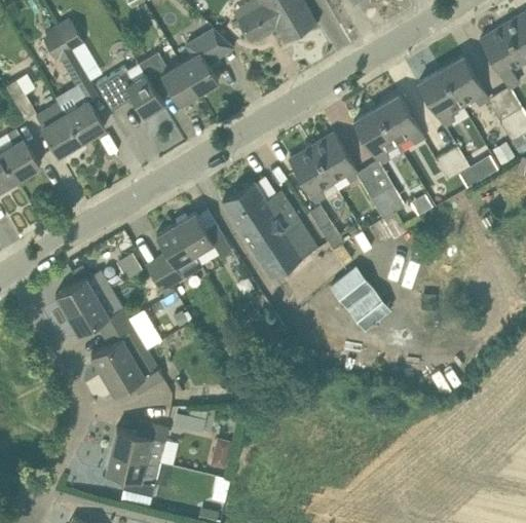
[(126,0),(133,9),(145,3),(143,0),(126,0)]
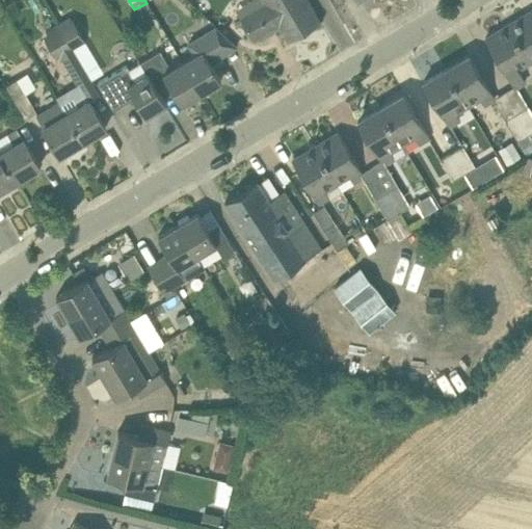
[(263,0),(266,5),(241,20),(254,42),(278,26),(288,43),(320,23),(307,0),(263,0)]
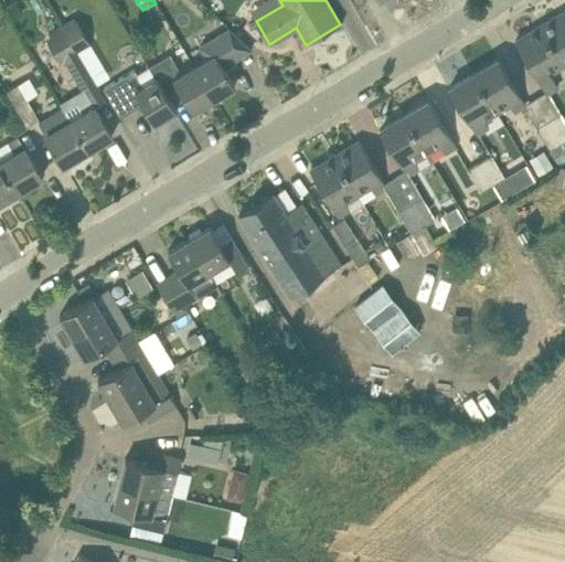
[(564,13),(564,14),(541,29),(564,70),(564,69),(564,13)]
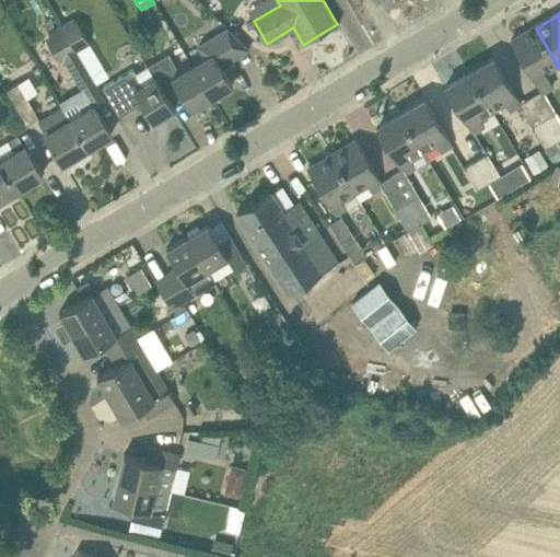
[(61,26),(69,39),(78,53),(90,46),(74,19),(61,26)]
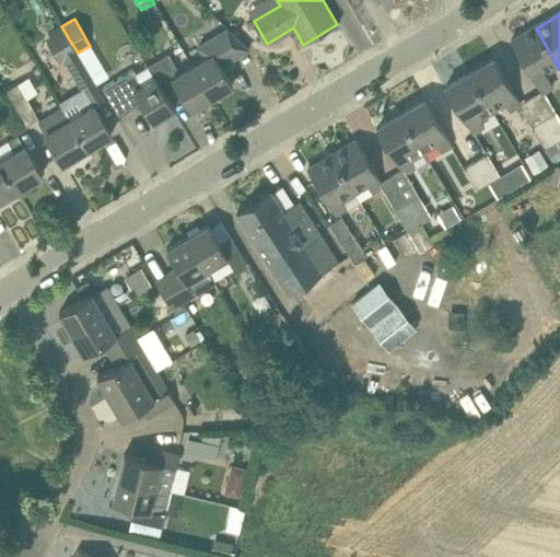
[(96,85),(77,54),(78,53),(69,39),(61,26),(48,34),(50,38),(45,41),(59,64),(65,60),(83,93),(96,85)]
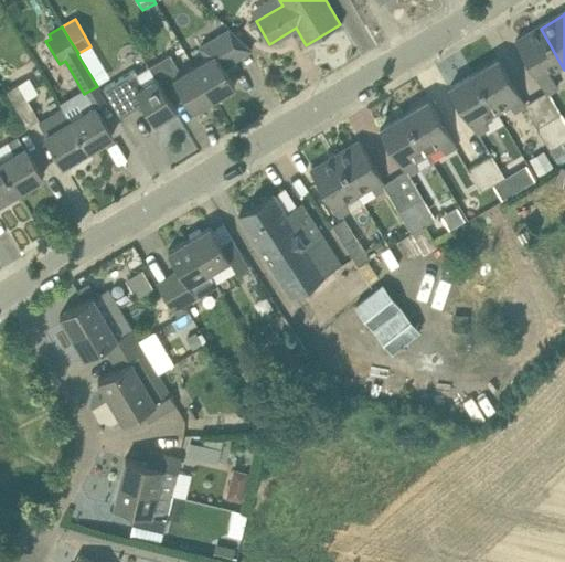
[(515,43),(521,52),(543,89),(554,82),(552,77),(564,70),(541,29),(515,43)]
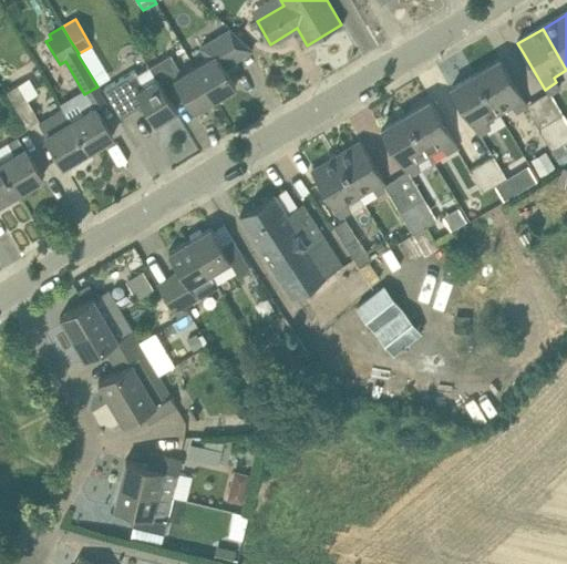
[(208,60),(195,68),(215,101),(236,89),(224,69),(237,61),(223,36),(200,49),(208,60)]
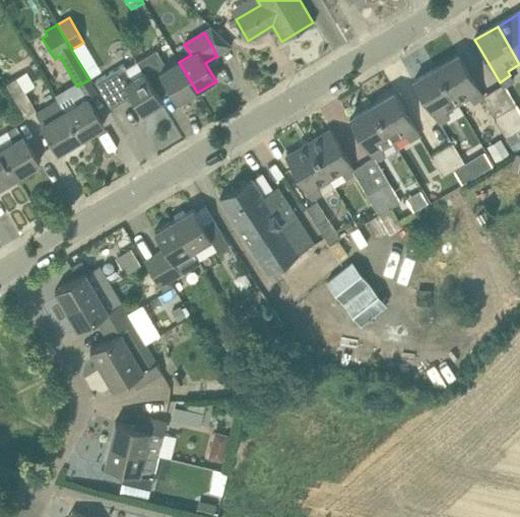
[(156,52),(137,63),(143,73),(144,73),(163,104),(156,92),(167,86),(178,104),(197,92),(179,62),(168,69),(156,52)]
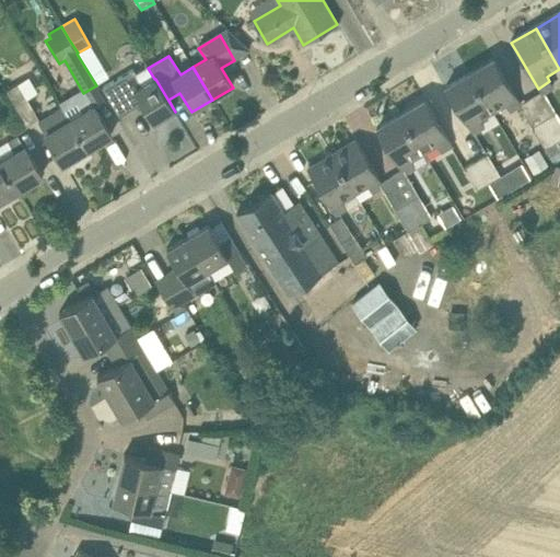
[(497,119),(521,105),(494,60),(469,74),(494,115),(497,119)]
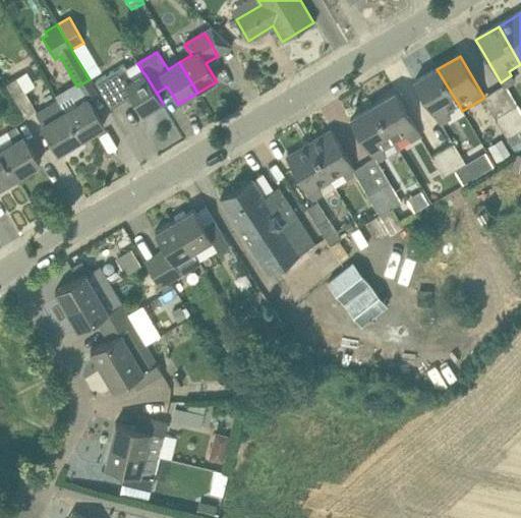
[(124,66),(96,83),(112,110),(132,98),(142,115),(163,104),(145,73),(143,73),(137,63),(126,70),(124,66)]
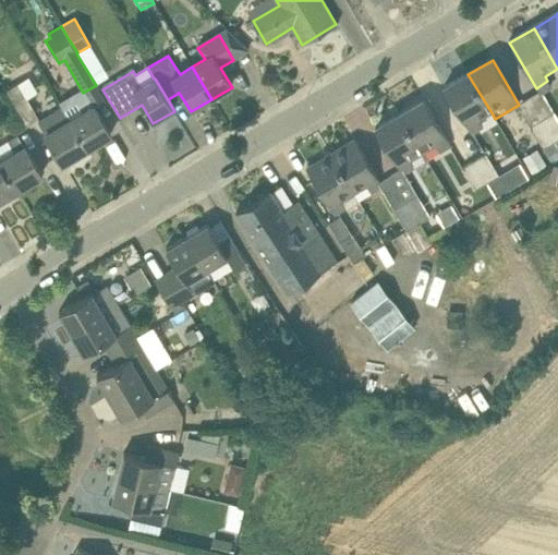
[(482,128),(480,123),(493,115),(468,74),(444,88),(471,134),(482,128)]
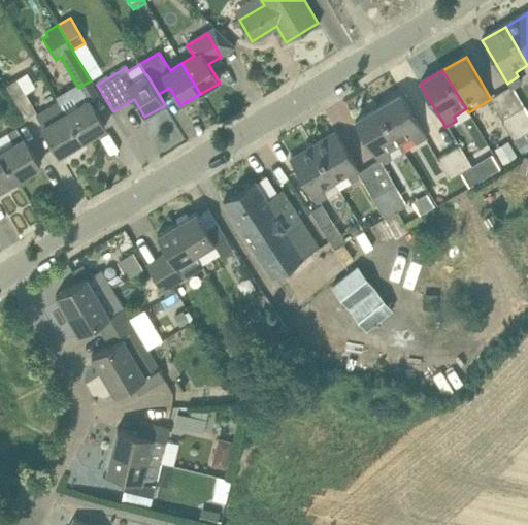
[(17,80),(7,87),(5,88),(25,120),(36,112),(17,80)]
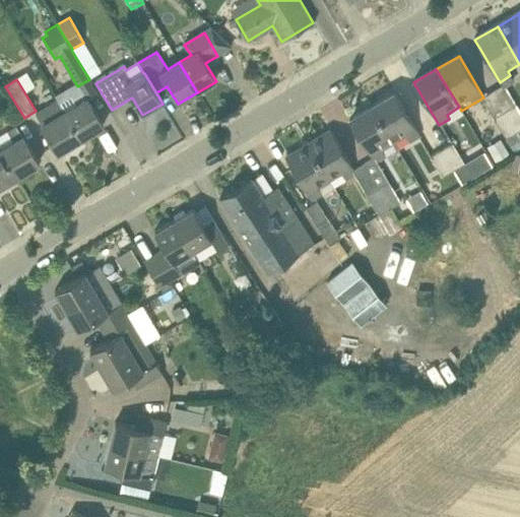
[(24,118),(5,86),(0,88),(0,102),(13,124),(24,118)]
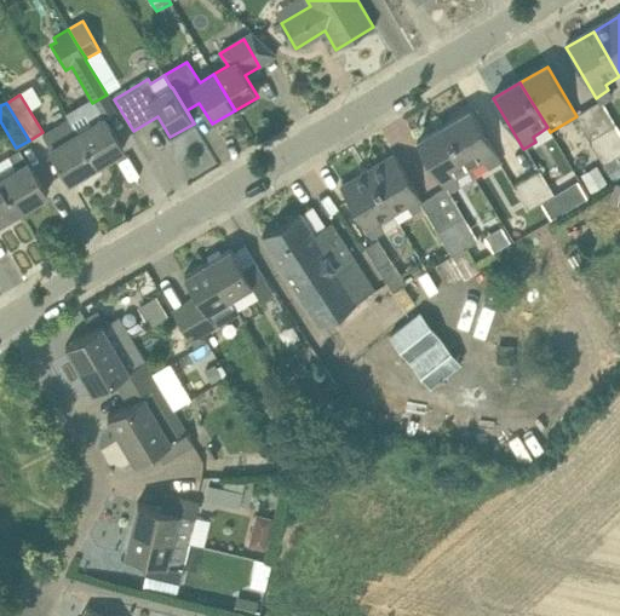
[(93,125),(78,134),(97,167),(124,150),(104,119),(103,119),(96,107),(86,113),(93,125)]
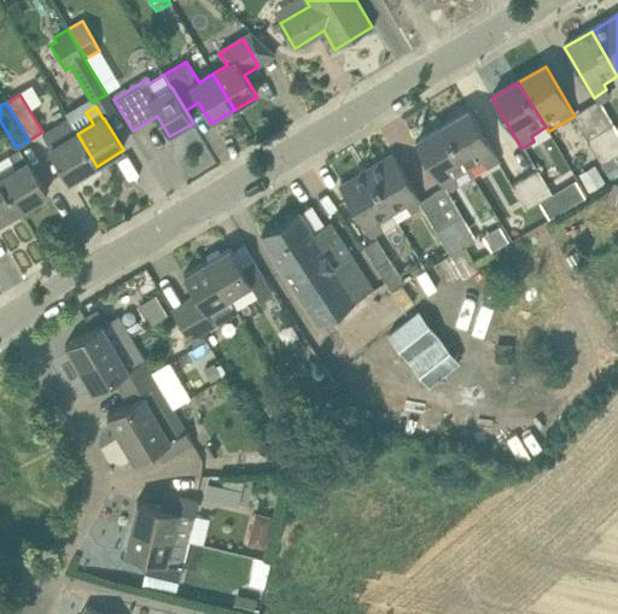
[(470,111),(443,127),(468,171),(483,162),(487,169),(499,162),(470,111)]
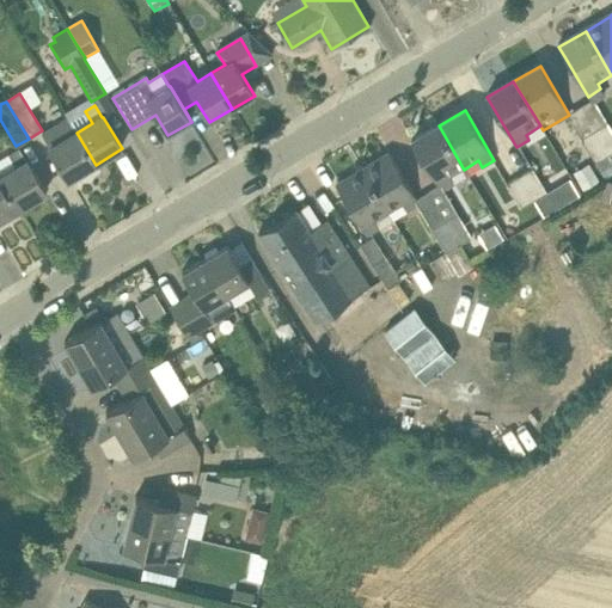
[(50,148),(69,180),(96,165),(77,133),(69,120),(43,135),(50,148)]
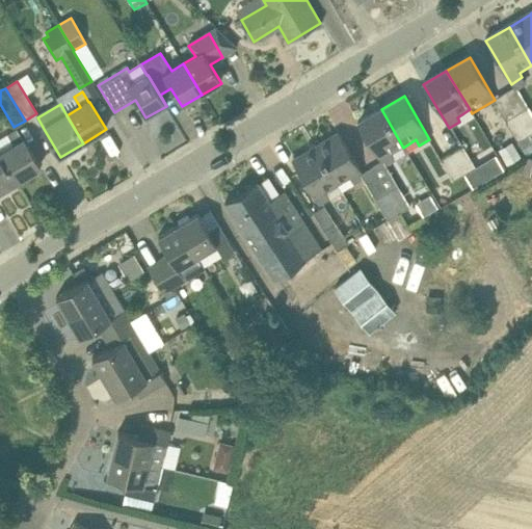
[(531,140),(531,114),(528,108),(516,115),(530,138),(531,140)]
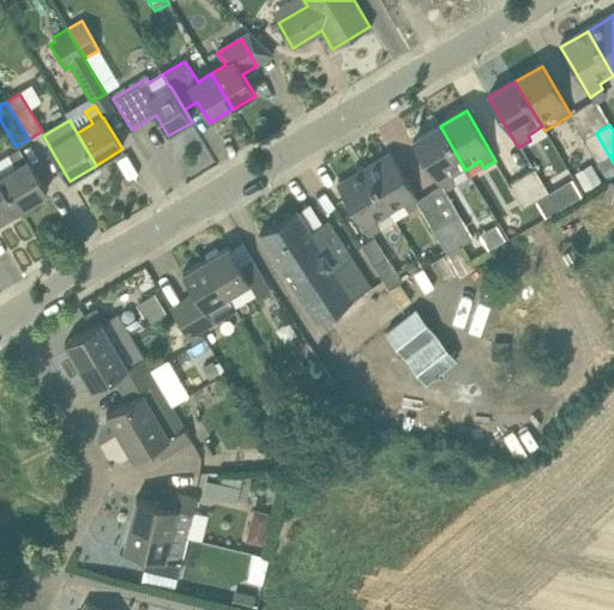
[(413,143),(419,152),(443,192),(455,185),(451,179),(465,170),(440,126),(413,143)]
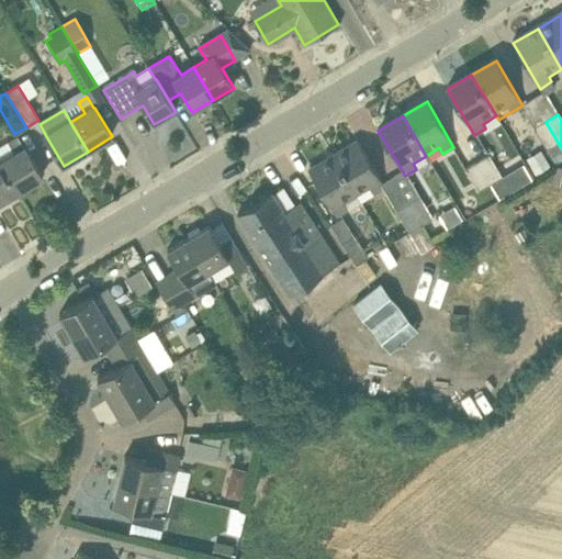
[(561,148),(560,146),(546,122),(534,129),(557,167),(561,164),(561,148)]
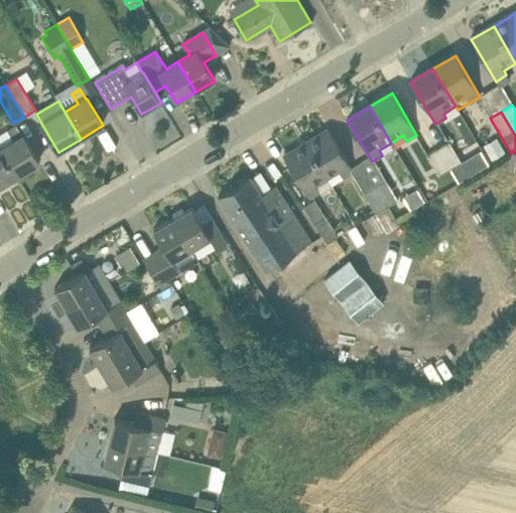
[(39,163),(34,154),(23,136),(22,137),(16,126),(7,131),(14,142),(1,149),(16,176),(39,163)]
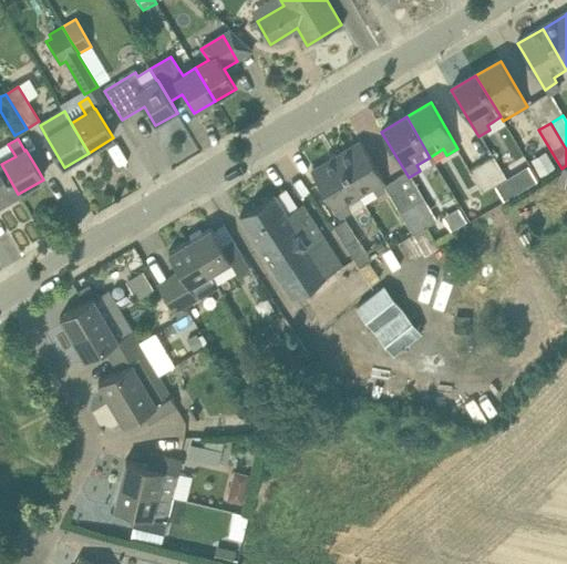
[(357,193),(360,200),(363,204),(389,190),(361,144),(337,159),(357,193)]
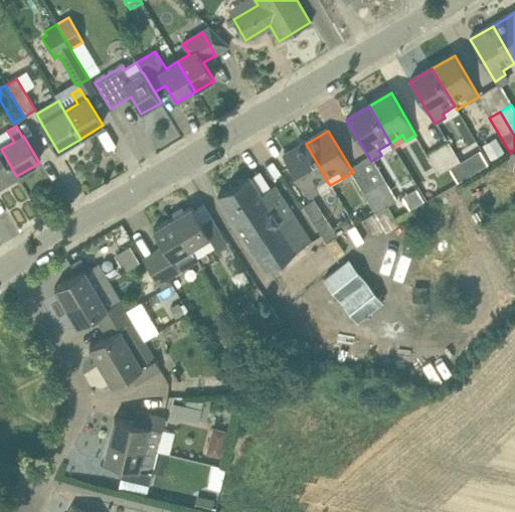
[(492,162),(505,154),(495,139),(482,147),(492,162)]
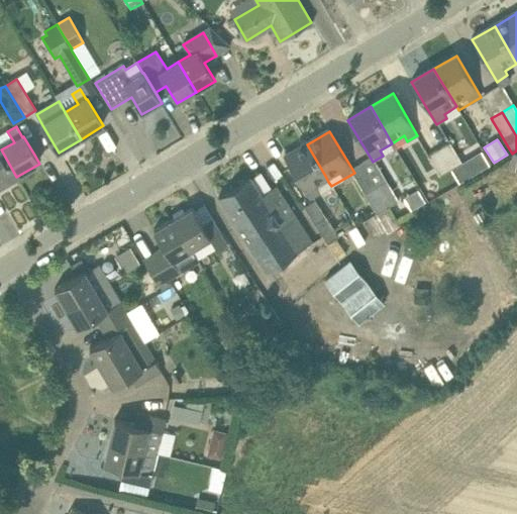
[(449,143),(439,150),(451,171),(461,164),(449,143)]
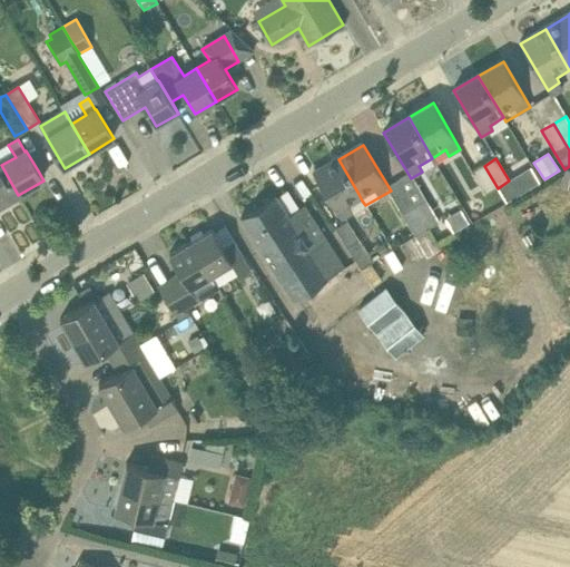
[(313,174),(341,221),(352,214),(349,208),(362,201),(359,194),(338,159),(313,174)]
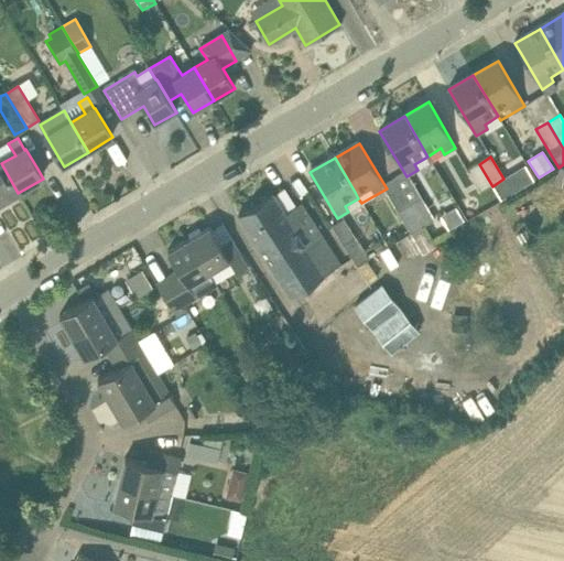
[(0,203),(18,193),(1,163),(0,162),(0,203)]
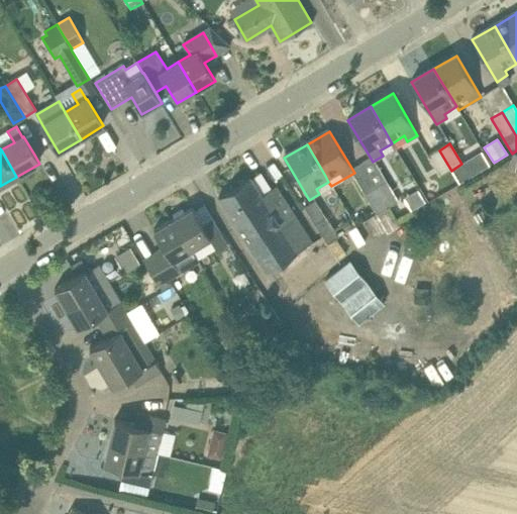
[(451,171),(439,150),(428,157),(440,177),(451,171)]
